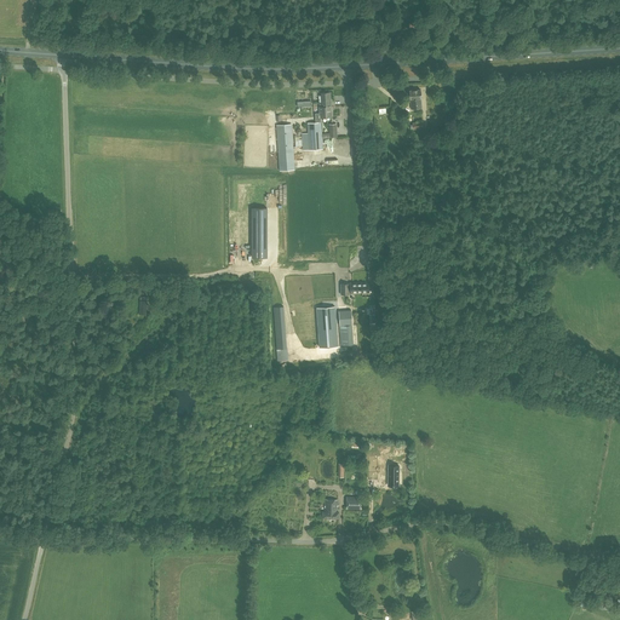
[(319,103),(320,107),(320,113),(315,113),(315,119),(321,119),(321,118),(332,116),(331,92),(321,92),(322,103),(319,103)]
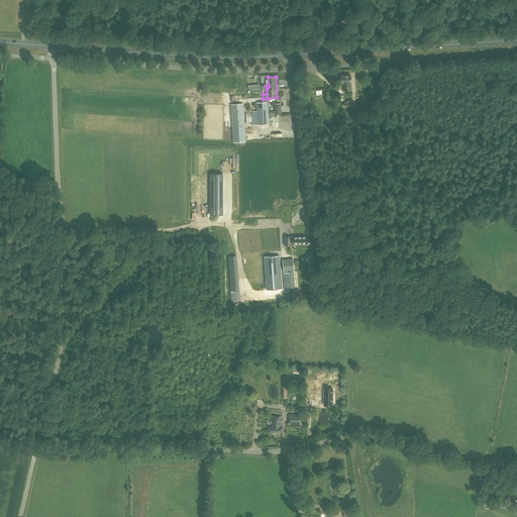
[(256,110),(251,111),(252,125),(270,123),(268,101),(255,102),(256,110)]
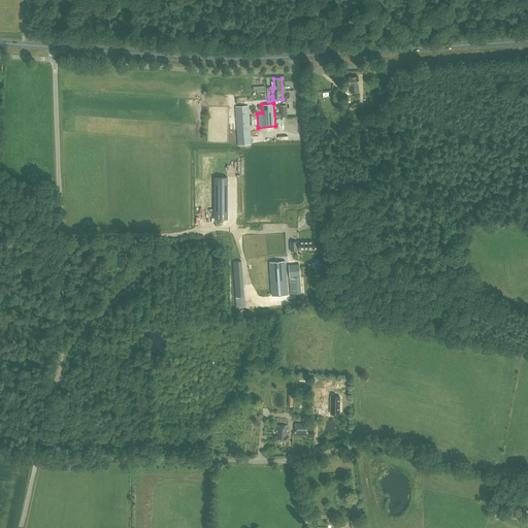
[(249,105),(235,106),(238,145),(252,144),(251,139),(251,132),(249,105)]
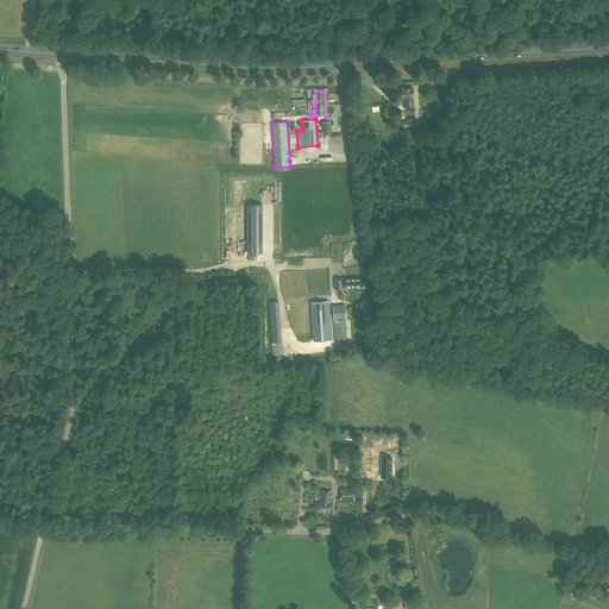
[(263,205),(248,205),(248,252),(263,252),(263,205)]
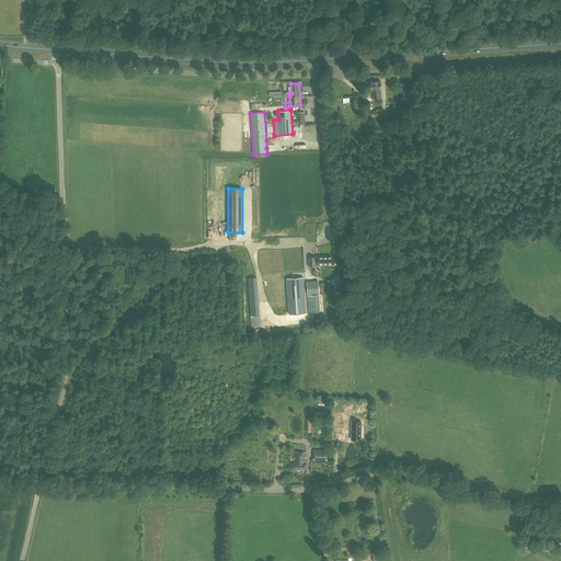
[(317,266),(317,264),(338,264),(336,256),(332,256),(332,255),(317,255),(317,256),(308,256),(308,266),(317,266)]
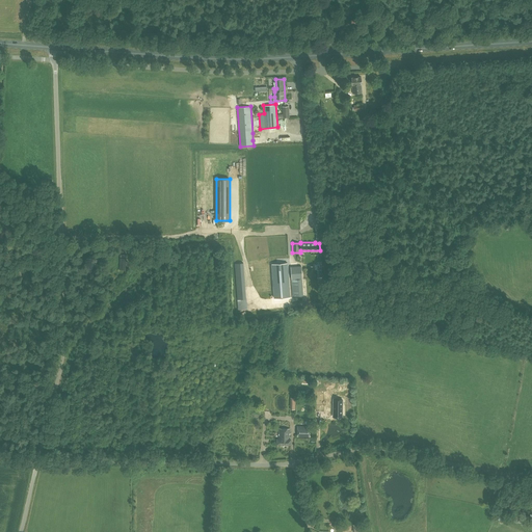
[(235,263),(237,289),(237,291),(236,291),(237,298),(238,298),(238,300),(237,300),(238,309),(247,309),(246,300),(245,300),(245,297),(246,297),(245,290),(245,288),(243,262),(235,263)]
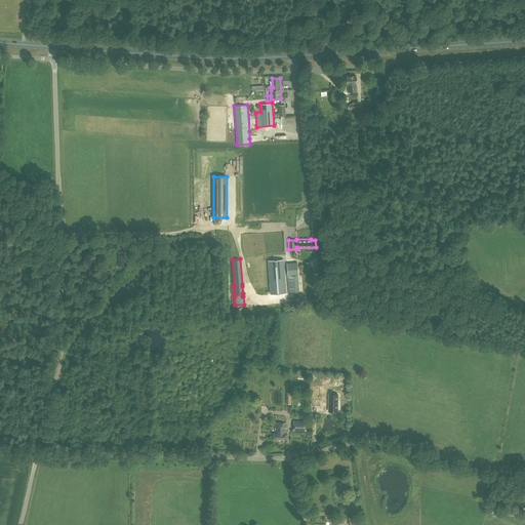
[(282,259),(267,260),(269,294),(284,292),(282,259)]
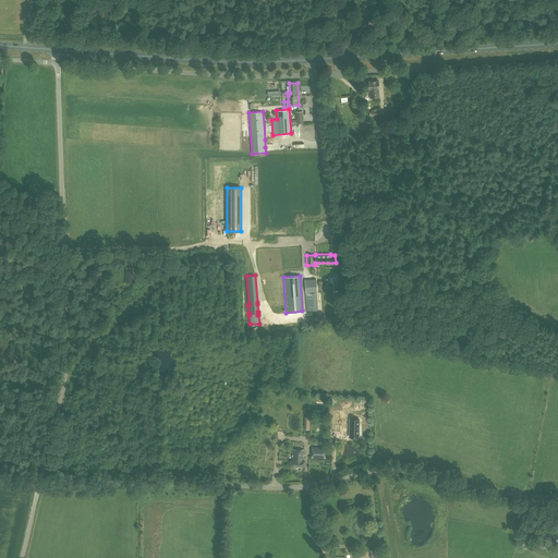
[(316,279),(304,279),(305,292),(316,292),(316,279)]
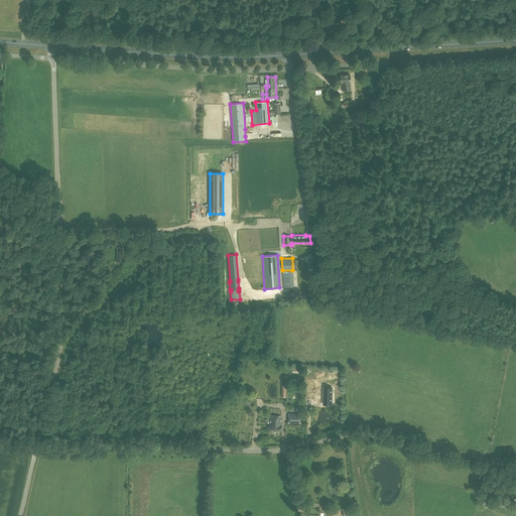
[(282,271),(283,283),(283,287),(292,286),(291,270),(289,270),(282,271)]
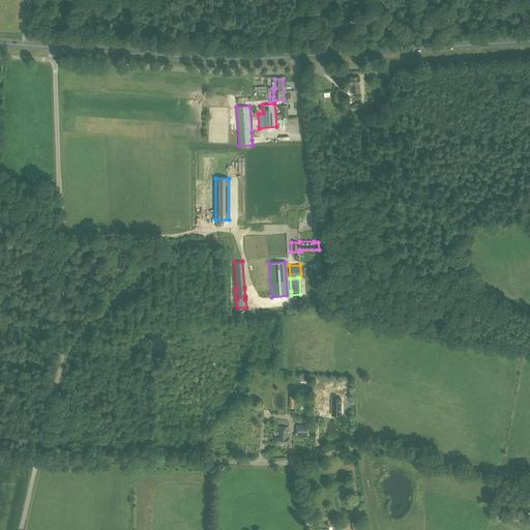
[(341,413),(341,398),(332,396),(332,413),(341,413)]
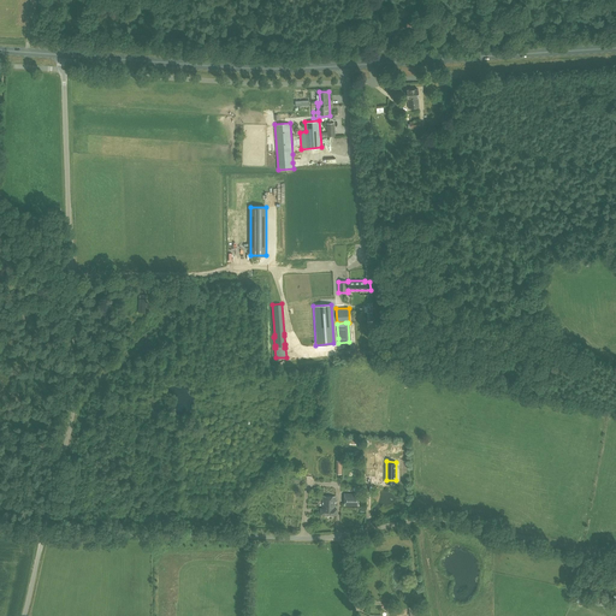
[(344,505),(359,507),(359,493),(344,492),(344,505)]
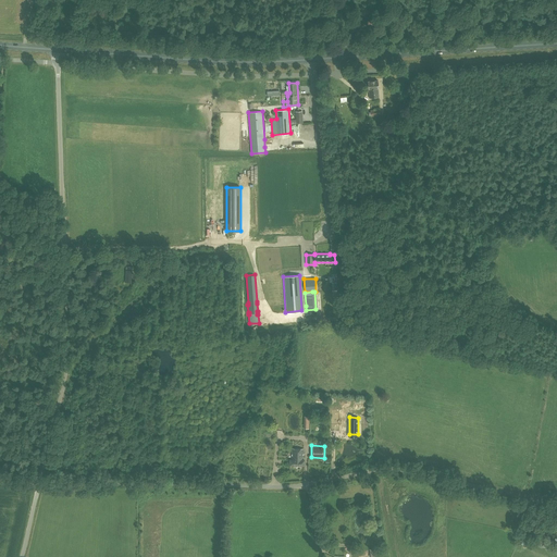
[(292,448),(292,459),(289,459),(289,465),(304,465),(305,459),(304,459),(304,448),(292,448)]
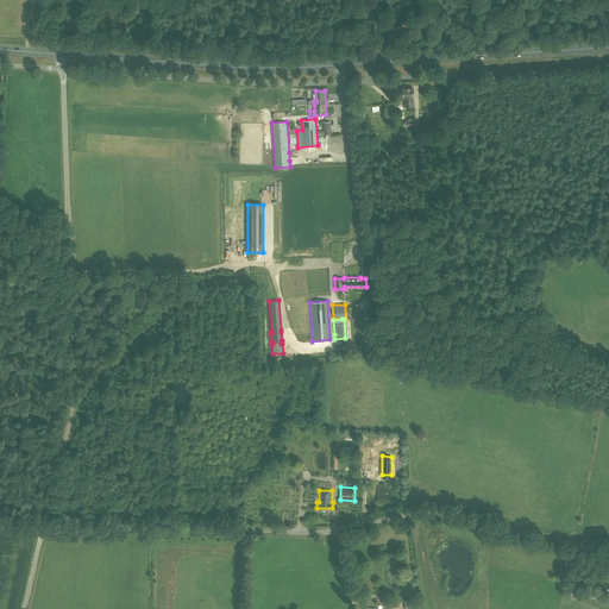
[(596,601),(604,603),(608,606),(608,598),(607,597),(607,598),(586,589),(584,592),(588,594),(586,596),(592,598),(594,598),(596,600),(596,601)]
